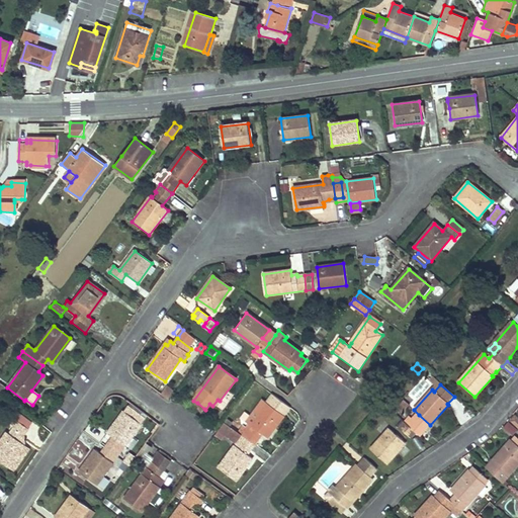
[(252,426),(243,437),(256,446),(260,440),(259,440),(263,436),(268,439),(290,409),(273,397),(268,405),(262,400),(246,422),(252,426)]
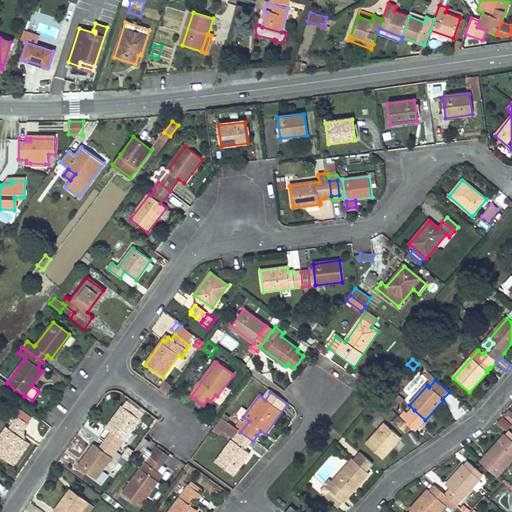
[(202,404),(195,398),(190,404),(198,409),(202,404)]
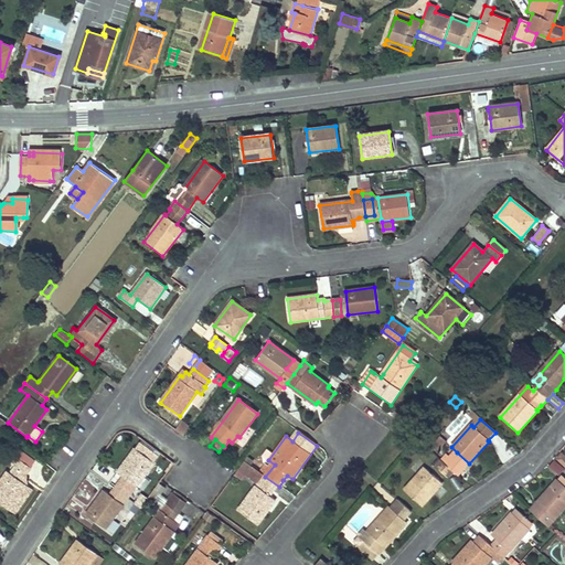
[(10,461),(13,464),(19,458),(31,466),(34,460),(19,449),(10,461)]
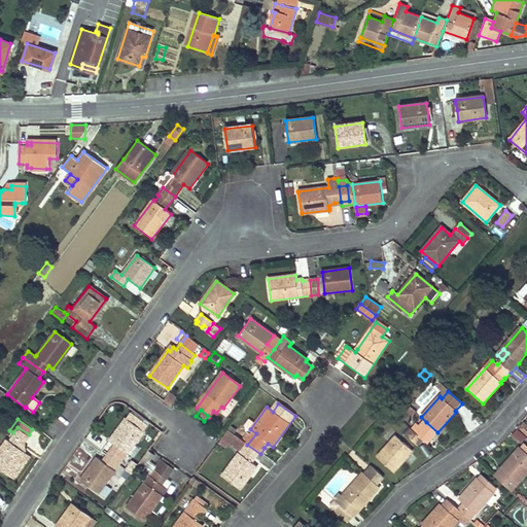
[(105,485),(116,470),(119,465),(123,461),(129,453),(143,433),(126,420),(108,443),(114,447),(102,462),(97,459),(80,482),(98,494),(100,492),(105,485)]
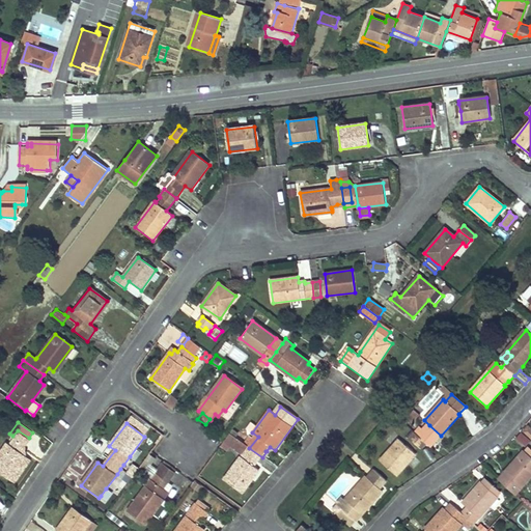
[(429,425),(424,431),(436,442),(441,436),(429,425)]
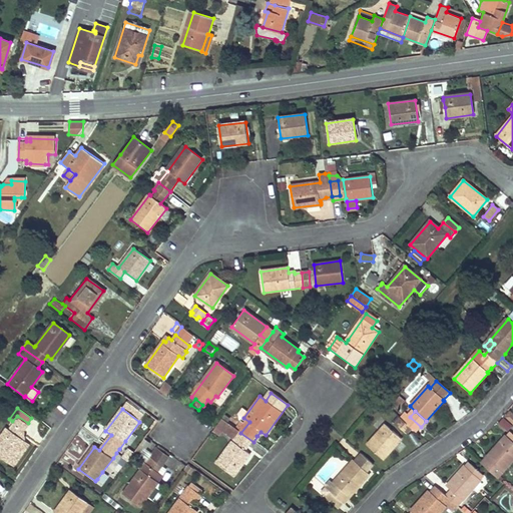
[(512,425),(512,416),(509,412),(504,417),(512,425)]
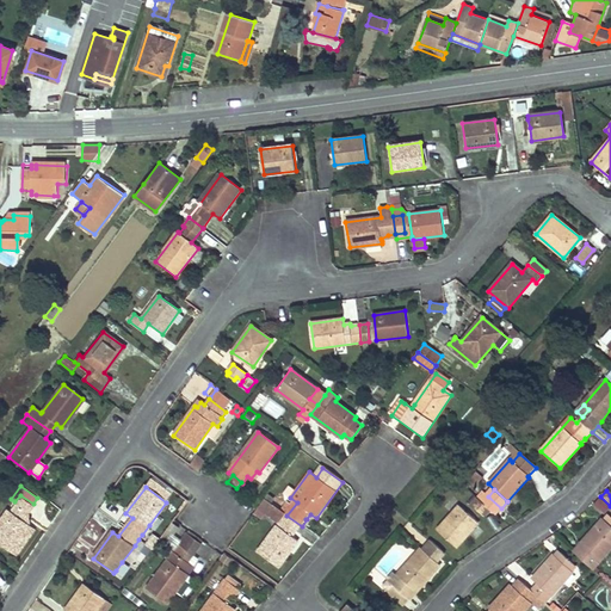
[(482,492),(476,499),(489,511),(495,514),(501,508),(488,497),(482,492)]
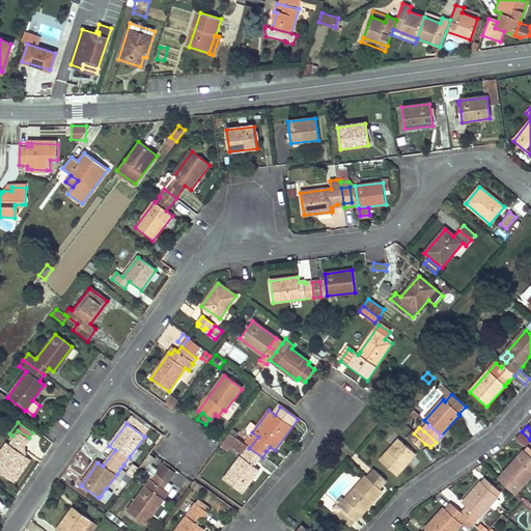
[(18,430),(12,436),(15,438),(24,444),(29,438),(18,430)]
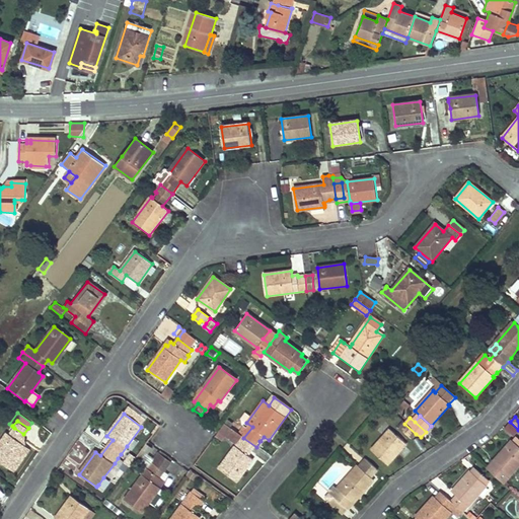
[(510,422),(505,428),(514,435),(518,430),(510,422)]
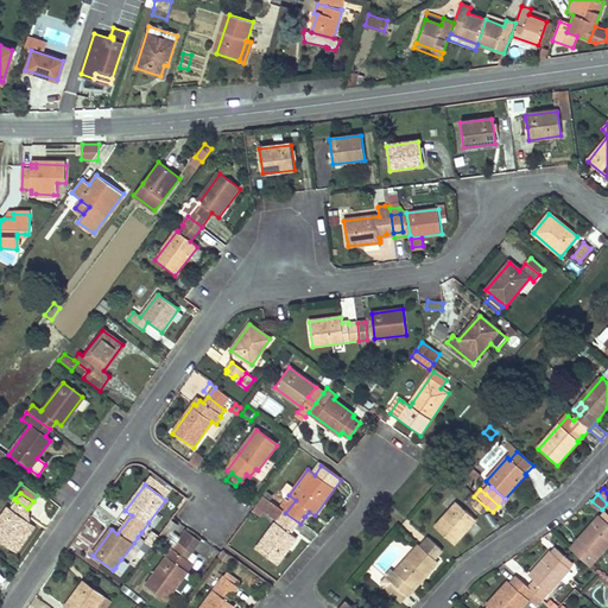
[(257,505),(279,521),(285,513),(264,496),(257,505)]
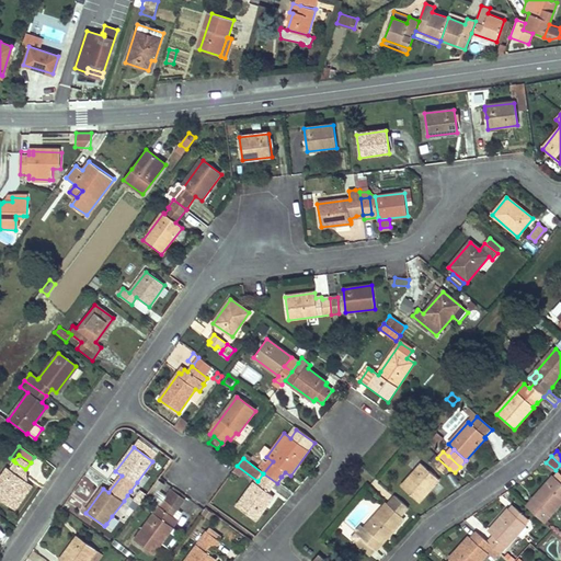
[(449,469),(437,458),(432,464),(445,474),(449,469)]
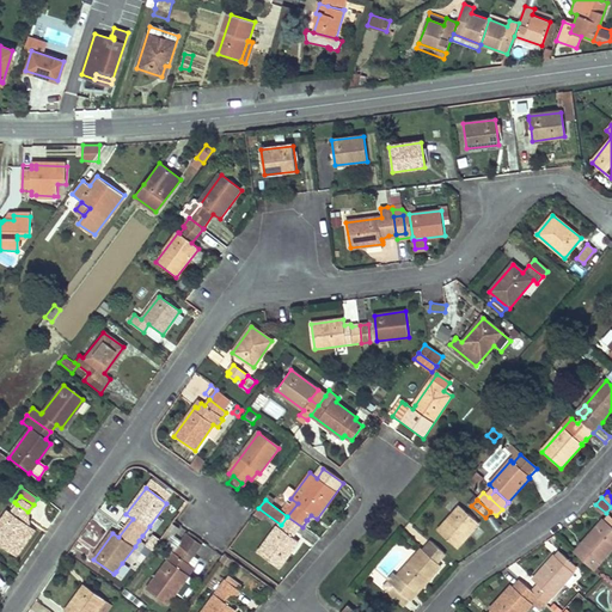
[(17,505),(11,512),(30,525),(28,512),(17,505)]
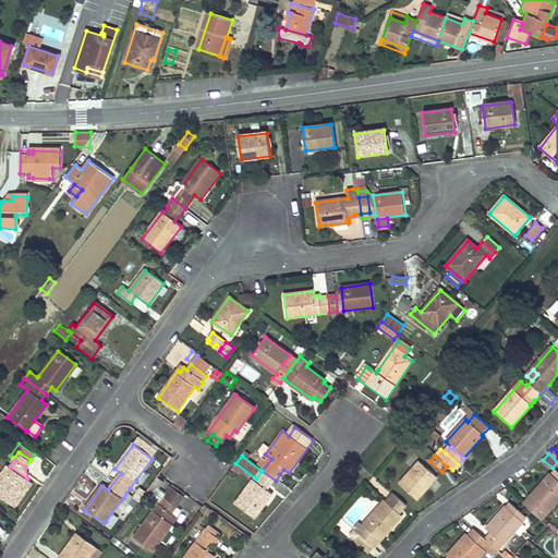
[(420,462),(400,484),(416,500),(437,477),(420,462)]
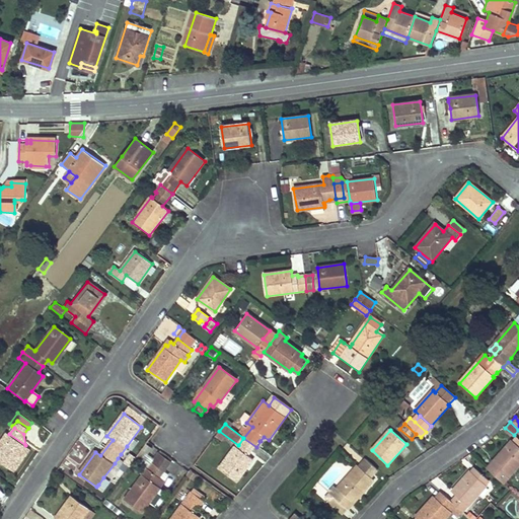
[(0,443),(0,461),(8,468),(25,445),(9,434),(7,433),(0,443)]
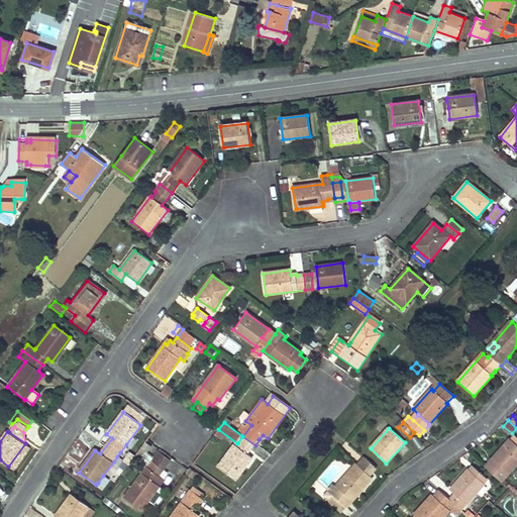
[(242,436),(237,443),(219,468),(236,481),(252,458),(247,454),(249,450),(250,451),(255,445),(242,436)]
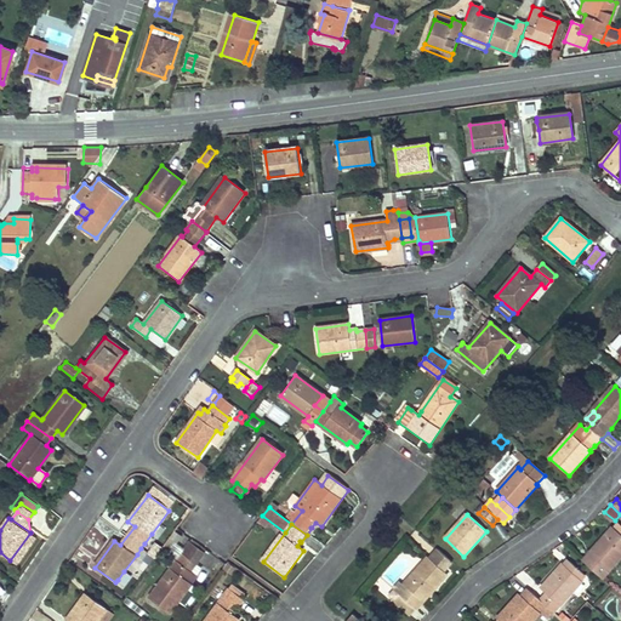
[(620,557),(620,528),(619,531),(613,528),(582,560),(602,579),(620,557)]
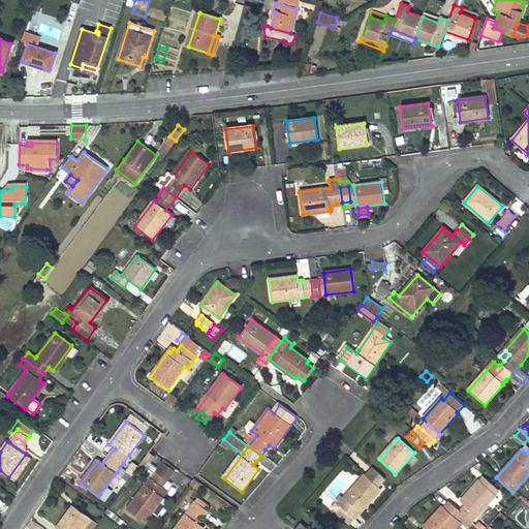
[(26,454),(8,477),(13,480),(31,458),(26,454)]
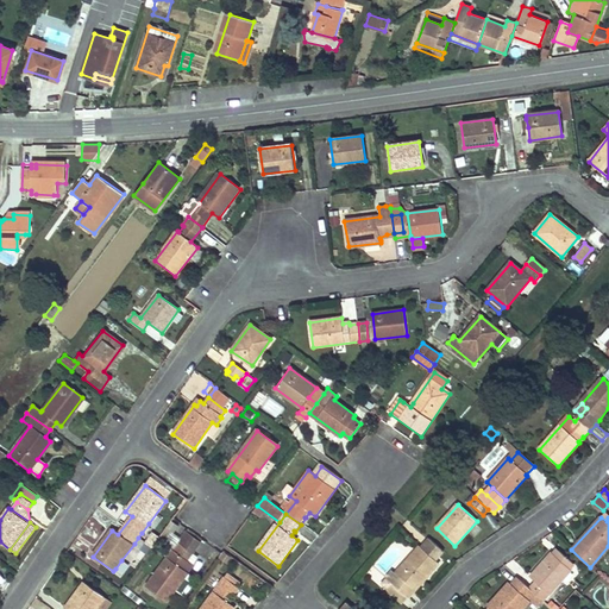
[(393,584),(388,590),(385,592),(391,598),(394,596),(403,603),(408,597),(407,595),(413,589),(414,591),(438,564),(434,560),(443,551),(429,539),(421,550),(420,547),(395,575),(391,578),(395,582),(393,584)]
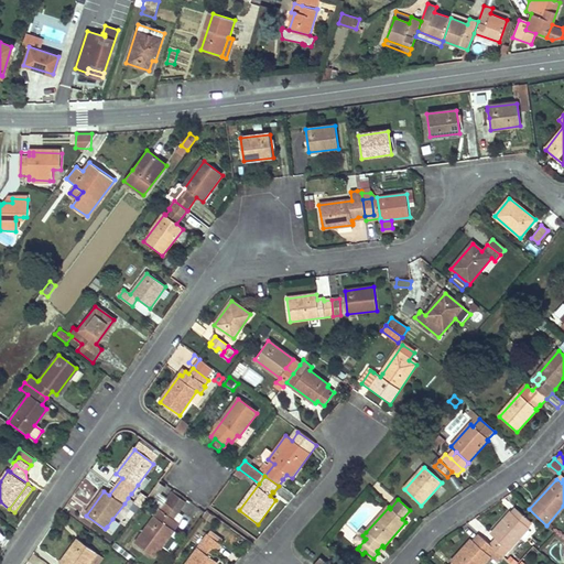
[(164,503),(136,544),(153,557),(179,523),(173,519),(177,513),(164,503)]
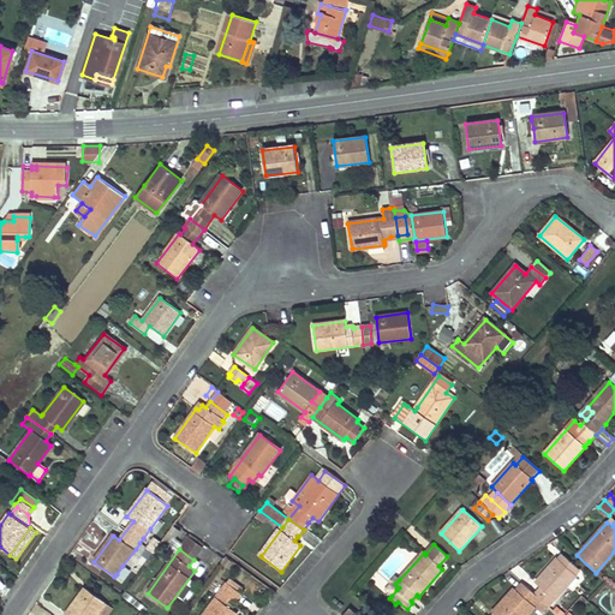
[(542,589),(535,595),(548,607),(577,575),(573,573),(577,568),(565,557),(560,561),(557,559),(536,583),(542,589)]
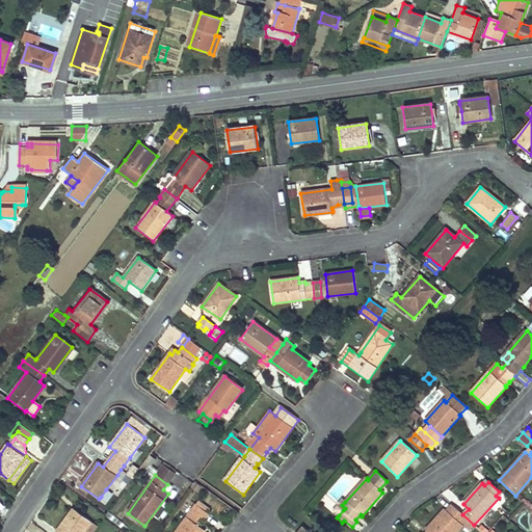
[(111,491),(106,489),(101,497),(105,501),(111,491)]
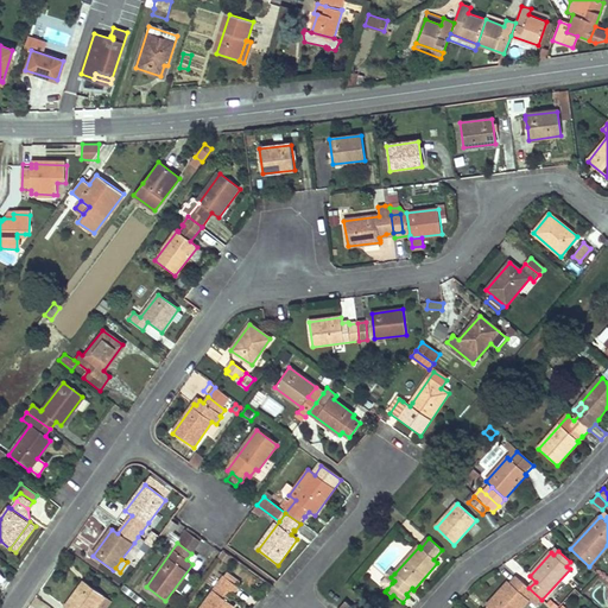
[(519,578),(515,576),(508,583),(512,586),(519,578)]
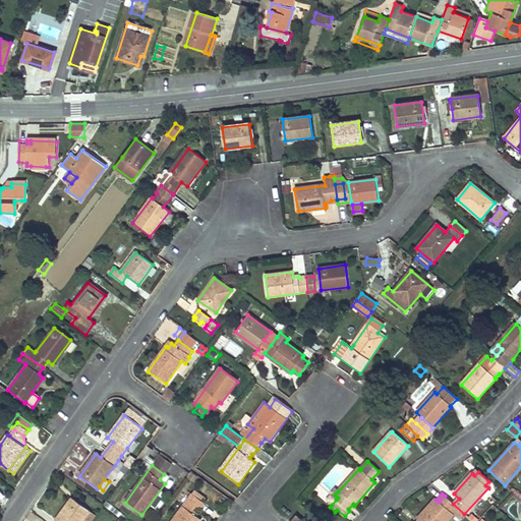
[(192,495),(187,500),(172,520),(199,520),(200,520),(191,513),(196,507),(200,510),(205,504),(192,495)]
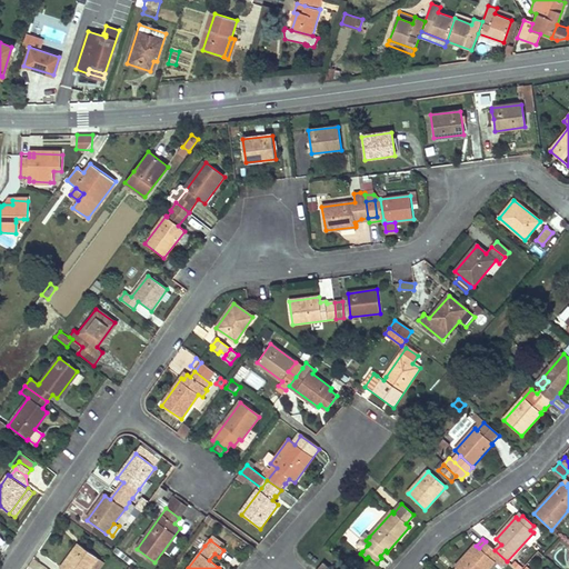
[(507,561),(495,550),(486,541),(479,548),(476,546),(456,568),(457,568),(486,568),(493,561),(501,568),(507,561)]
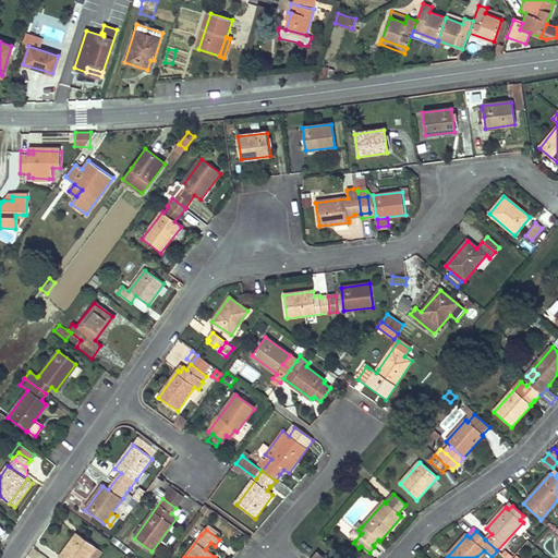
[(88,557),(89,557),(96,549),(77,534),(59,557),(88,557)]
